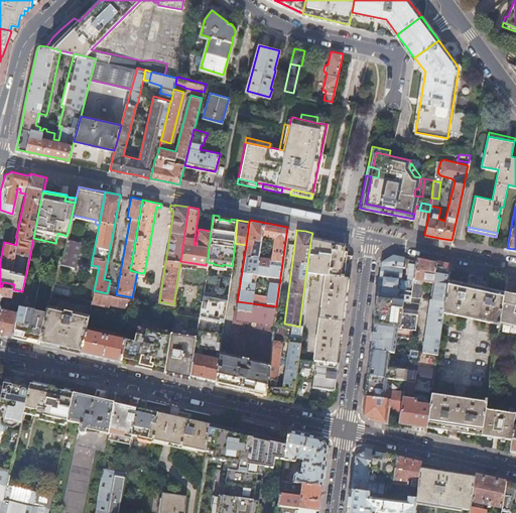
[(311,236),(306,270),(325,273),(313,359),(315,359),(338,362),(340,345),(349,278),(352,253),(344,252),(345,242),(331,240),(311,236)]
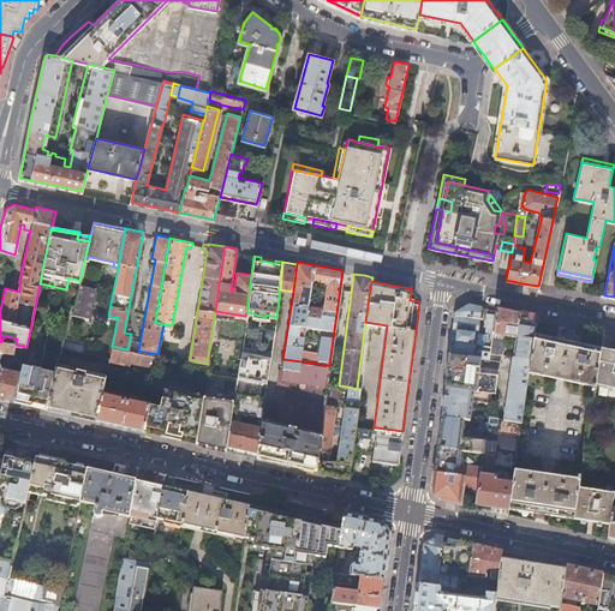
[(95,288),(78,285),(73,305),(71,305),(69,313),(89,317),(95,288)]
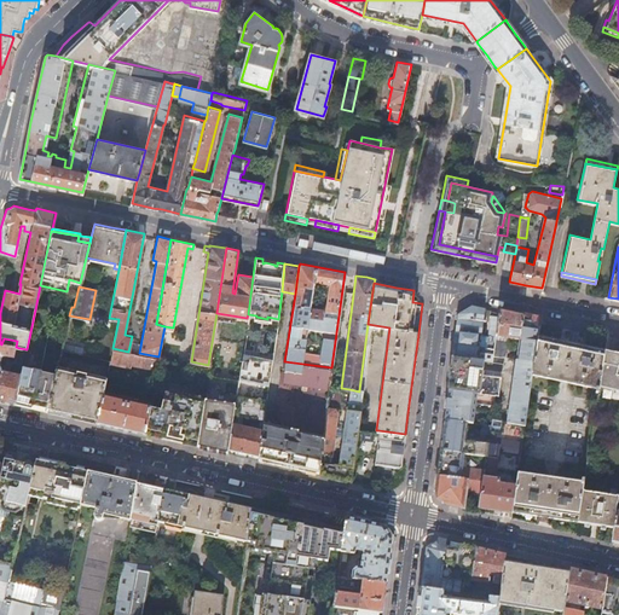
[(457,320),(456,329),(484,332),(485,328),(481,328),(481,323),(484,313),(487,314),(489,308),(482,307),(470,305),(458,312),(457,320)]
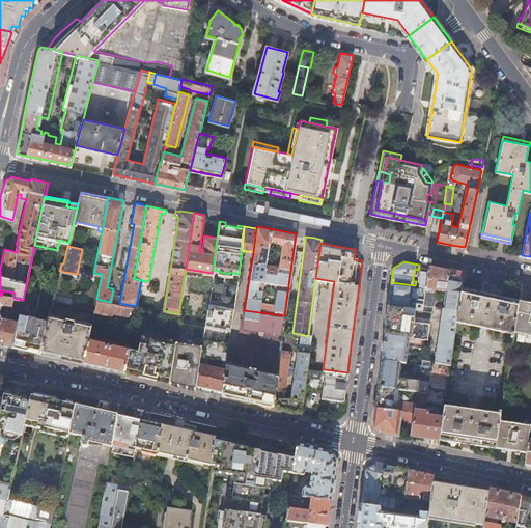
[(18,321),(14,342),(12,345),(30,350),(40,353),(42,349),(44,338),(46,325),(35,323),(36,318),(33,317),(43,276),(42,276),(43,268),(30,266),(23,300),(19,314),(18,321)]
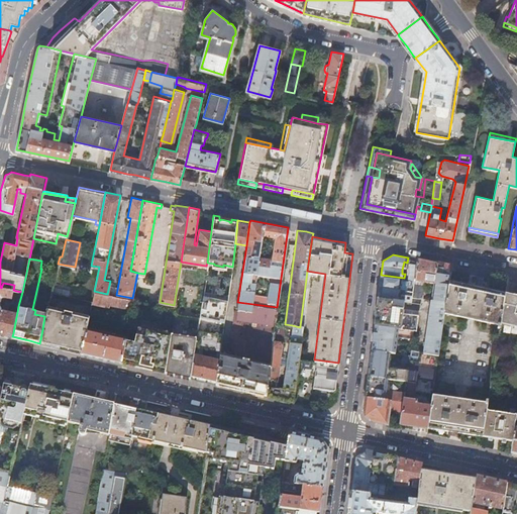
[(433,282),(431,298),(446,301),(449,279),(451,267),(451,264),(437,261),(436,263),(426,262),(416,260),(416,262),(415,271),(414,279),(433,282)]
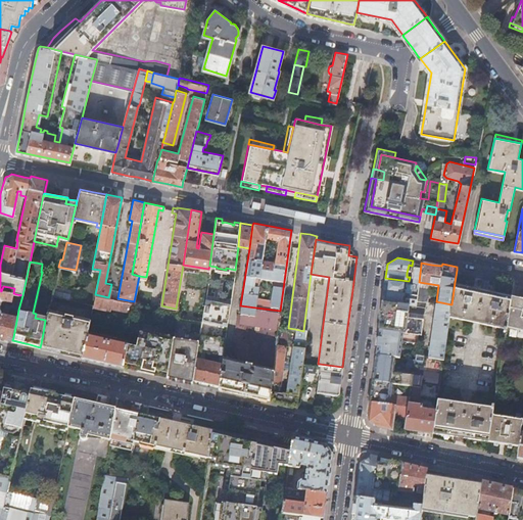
[(384,284),(384,288),(405,291),(417,293),(418,286),(419,282),(412,282),(409,281),(385,278),(384,284)]
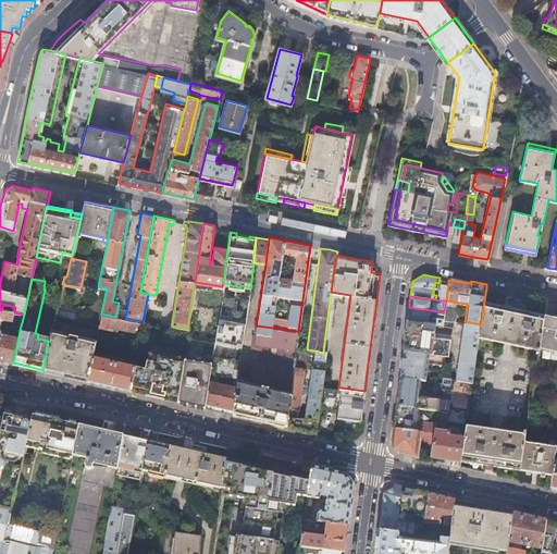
[(484,300),(481,324),(479,335),(503,341),(511,343),(539,348),(540,345),(544,314),(484,300)]
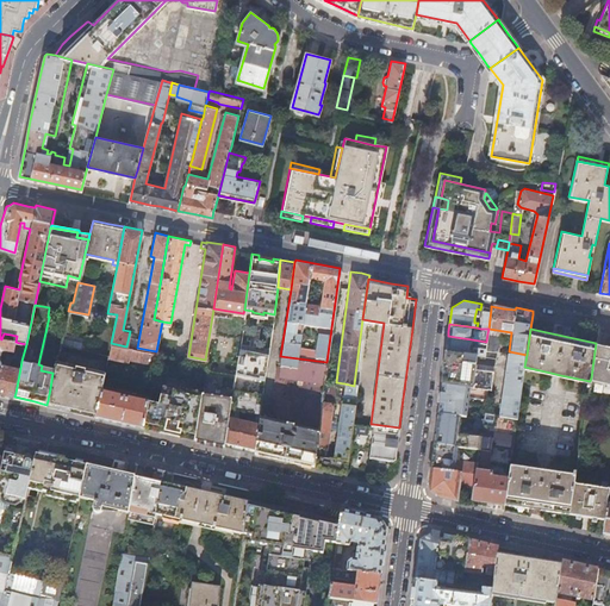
[(485,348),(497,350),(502,350),(503,342),(499,341),(500,336),(487,333),(486,342),(485,348)]
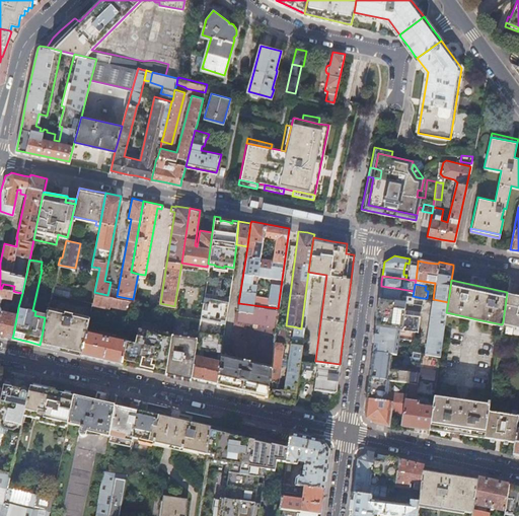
[(380,292),(379,297),(399,300),(401,289),(381,286),(380,292)]
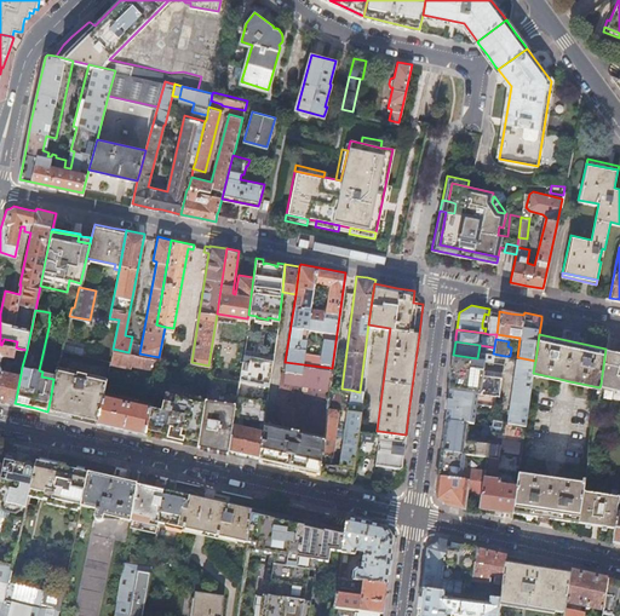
[(13,357),(16,347),(1,345),(0,344),(0,399),(15,403),(16,399),(21,374),(3,370),(0,364),(0,361),(1,356),(6,355),(13,357)]
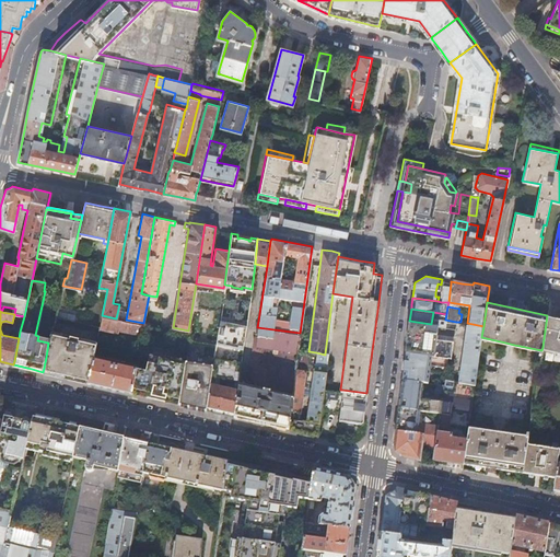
[(63,316),(55,314),(54,323),(58,324),(62,321),(63,316)]
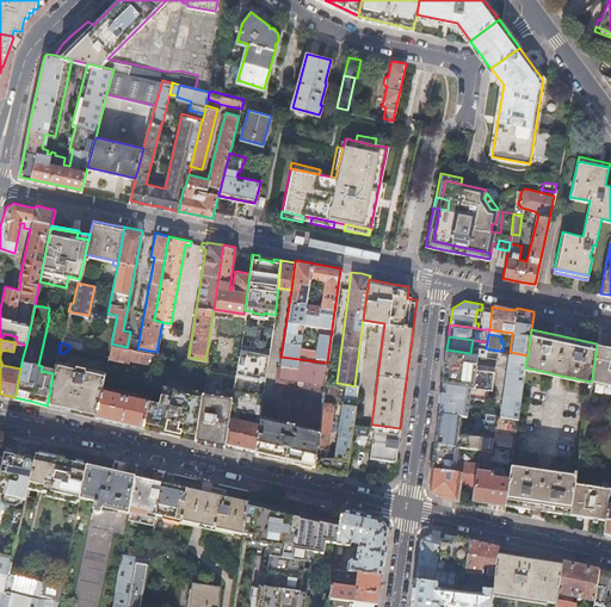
[(26,345),(19,344),(16,360),(22,361),(26,345)]
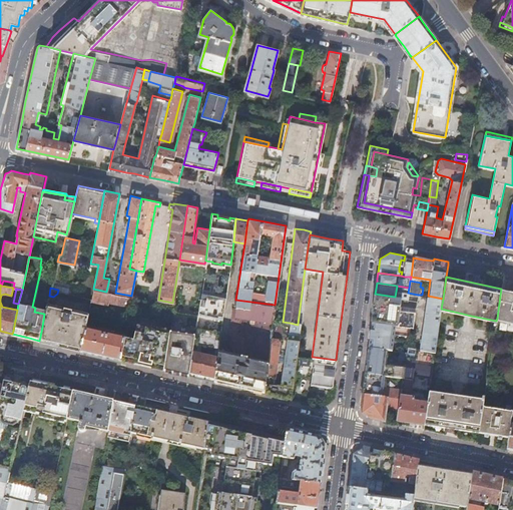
[(106,292),(93,289),(91,300),(108,304),(109,302),(130,306),(131,296),(115,293),(106,292)]
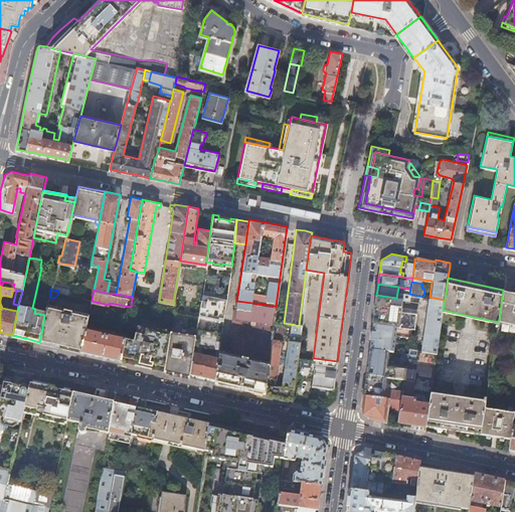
[(514,291),(503,290),(499,319),(514,322),(514,291)]
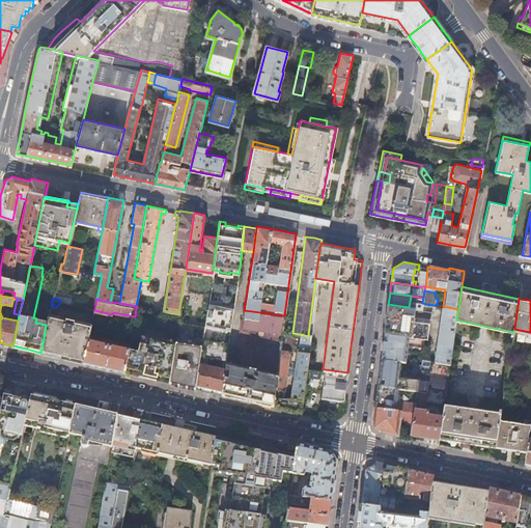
[(207,303),(204,324),(229,329),(233,308),(207,303)]
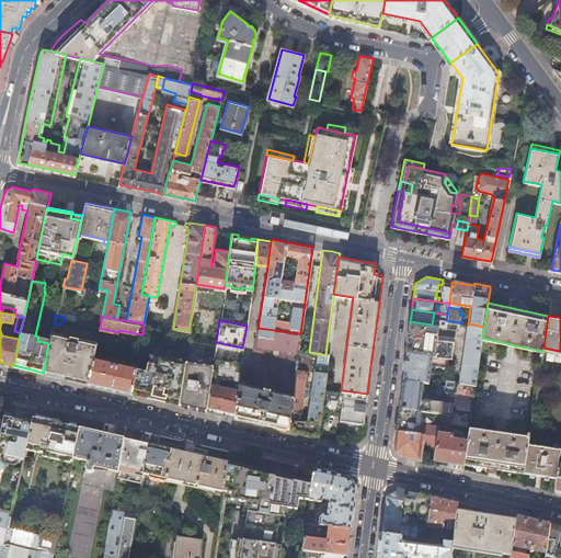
[(408,340),(405,352),(448,357),(451,357),(455,337),(437,333),(437,329),(442,330),(442,326),(432,325),(410,321),(408,340)]
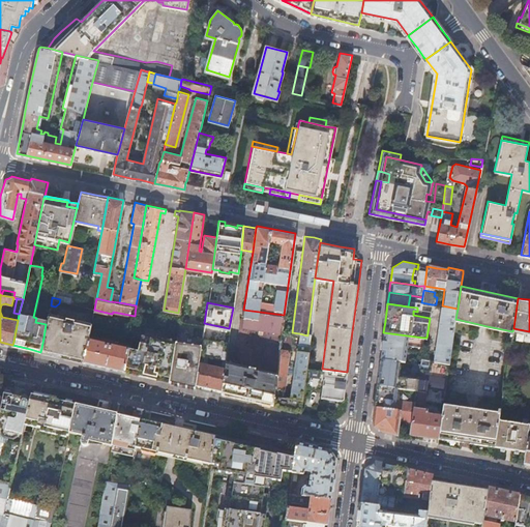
[(442,305),(434,360),(449,362),(455,319),(458,309),(442,305)]
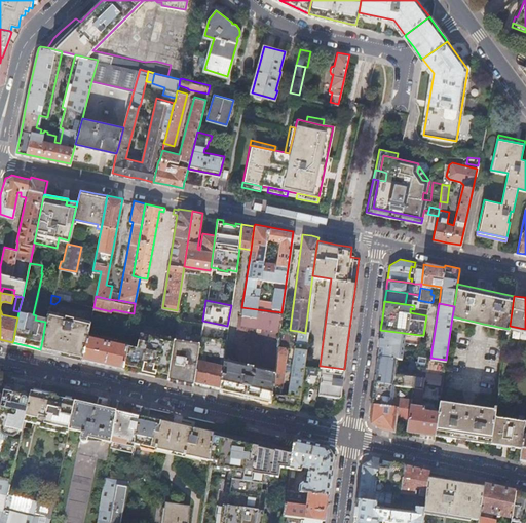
[(282,312),(241,307),(239,323),(278,329),(279,328),(282,312)]
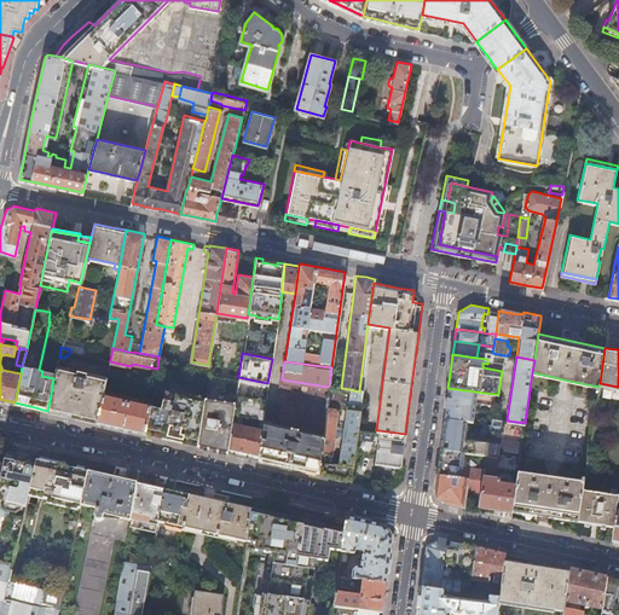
[(51,394),(48,406),(47,411),(76,417),(98,422),(103,395),(106,377),(57,366),(53,378),(51,394)]
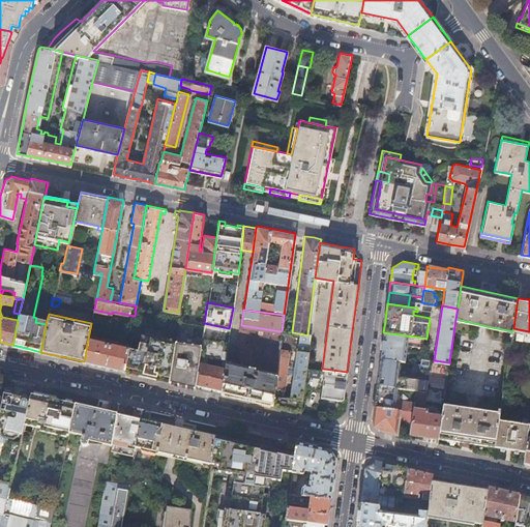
[(175,341),(169,381),(182,384),(195,387),(199,360),(200,354),(202,338),(204,324),(178,320),(175,341)]
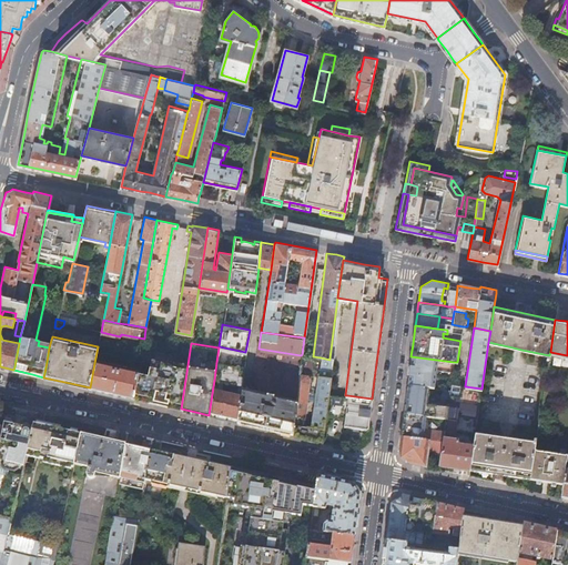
[(148,374),(139,373),(134,397),(154,402),(181,409),(188,365),(152,356),(148,374)]
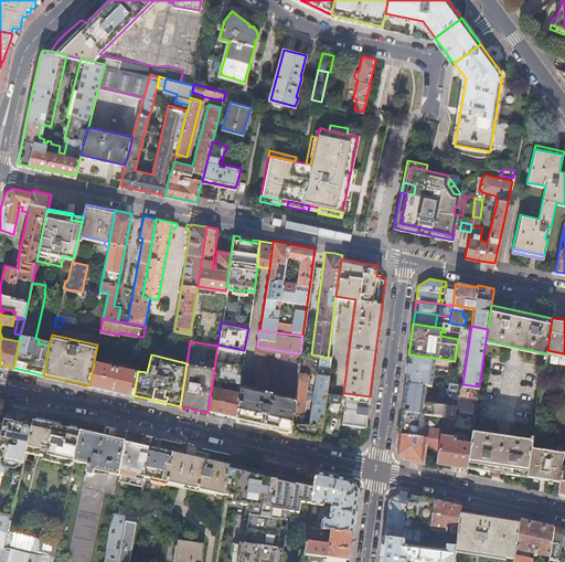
[(407,368),(405,381),(425,383),(427,384),(432,384),(434,366),(450,368),(451,360),(408,354),(407,368)]
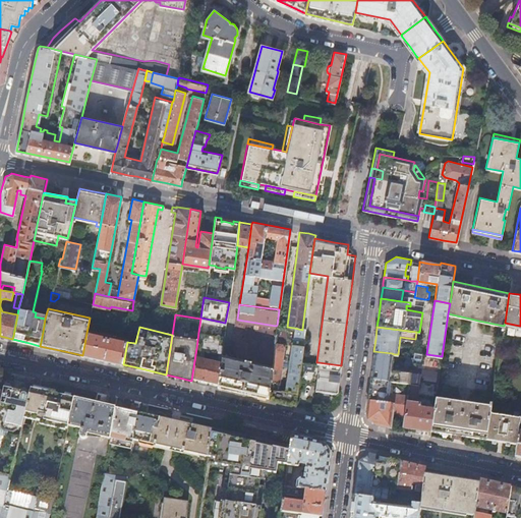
[(274,341),(274,348),(273,356),(268,397),(285,401),(294,403),(300,360),(304,329),(302,329),(302,330),(294,328),(285,390),(278,389),(284,345),(282,342),(274,341)]
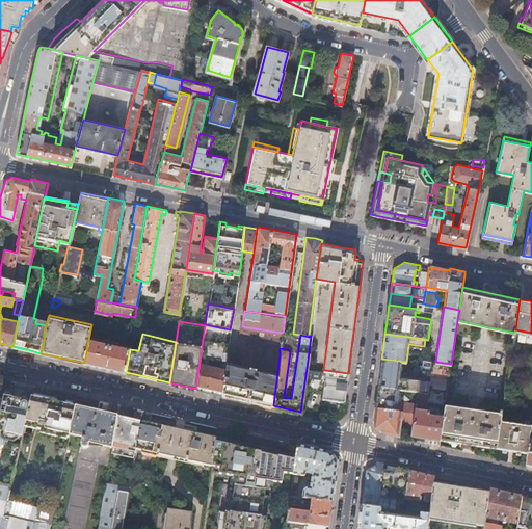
[(228,342),(203,339),(201,355),(227,359),(228,347),(229,341),(228,341),(228,342)]
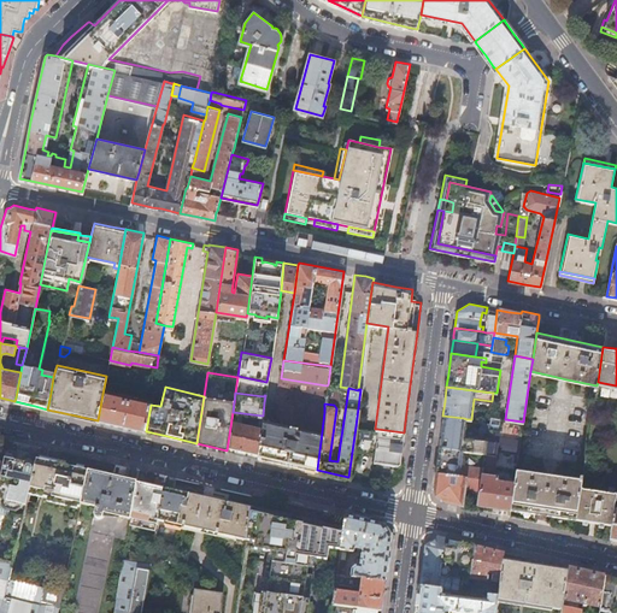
[(103,394),(98,420),(129,428),(146,431),(151,405),(103,394)]
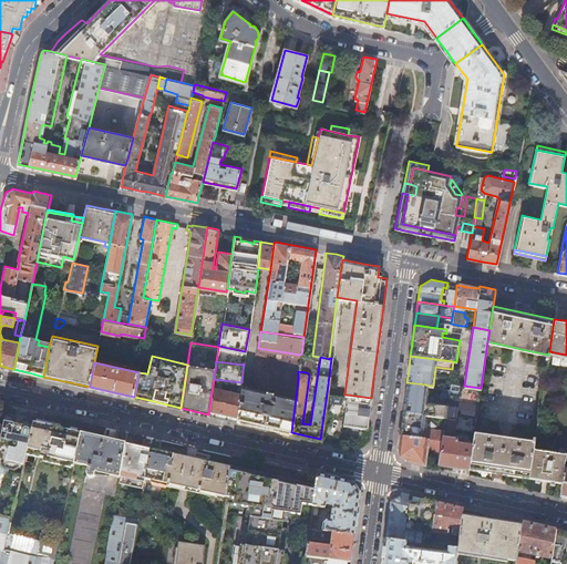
[(241,382),(240,392),(237,420),(264,427),(291,432),(297,388),(298,379),(251,371),(243,370),(241,382)]
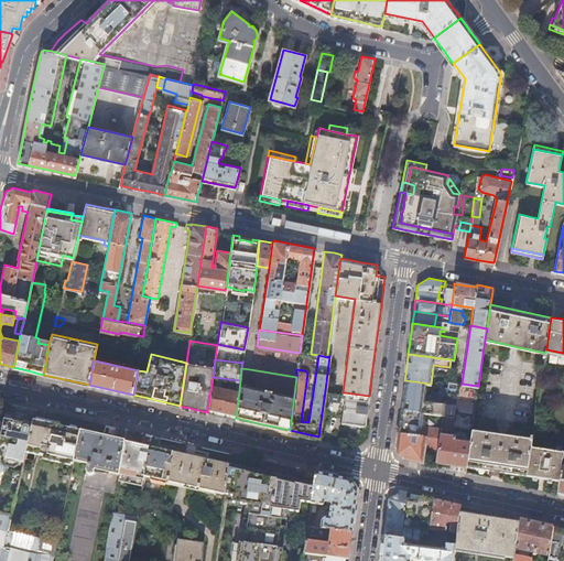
[(402,396),(401,409),(422,411),(443,414),(446,390),(447,386),(431,384),(426,384),(424,397),(422,397),(424,383),(404,380),(402,396)]
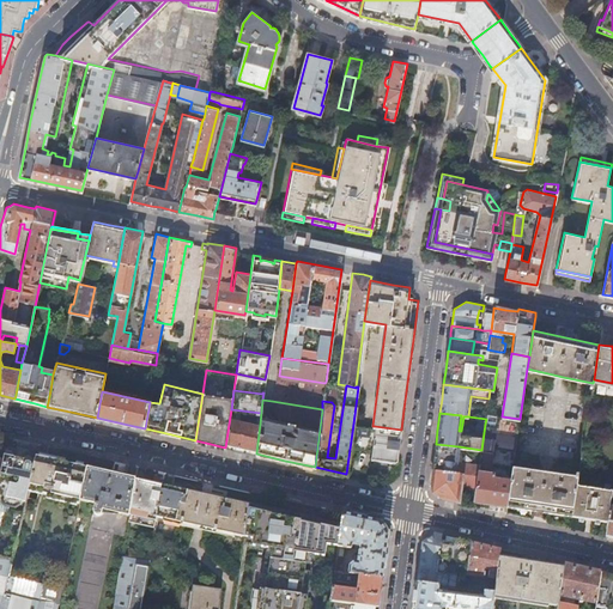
[(501,472),(495,470),(495,473),(490,473),(493,446),(515,450),(520,419),(502,416),(497,415),(495,425),(485,424),(481,450),(479,464),(478,474),(477,485),(475,493),(474,500),(507,506),(510,480),(499,479),(501,472)]
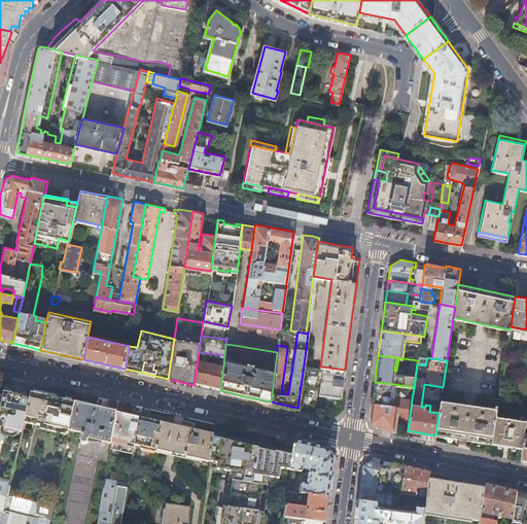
[(198,358),(194,385),(207,388),(220,390),(223,364),(198,358)]
